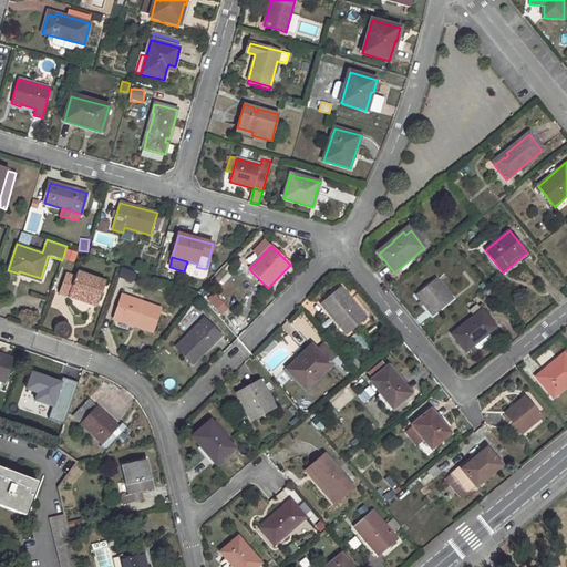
[(120,268),(117,279),(134,282),(135,271),(120,268)]
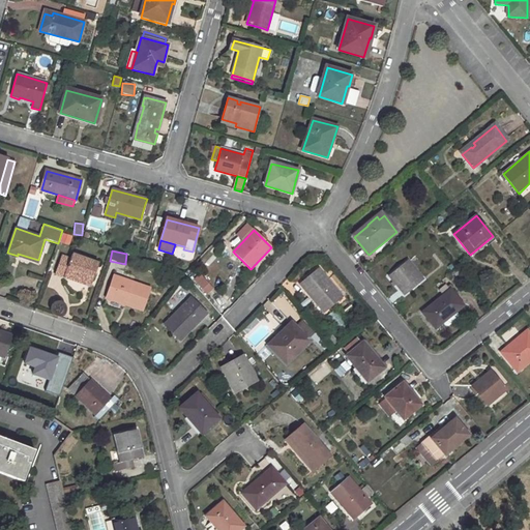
[(61,256),(55,274),(85,285),(89,271),(95,273),(98,263),(72,254),(70,259),(61,256)]
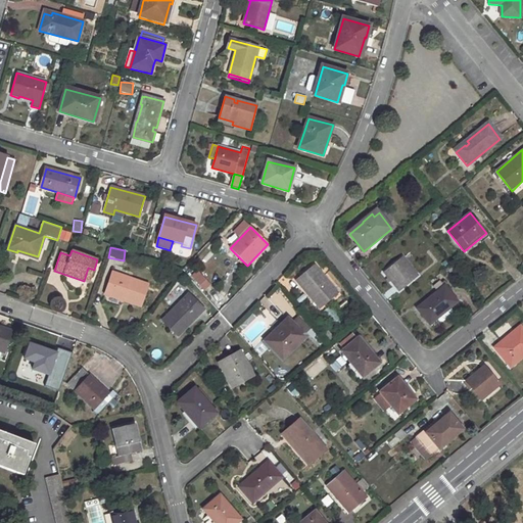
[(403,257),(384,274),(399,291),(418,276),(403,257)]
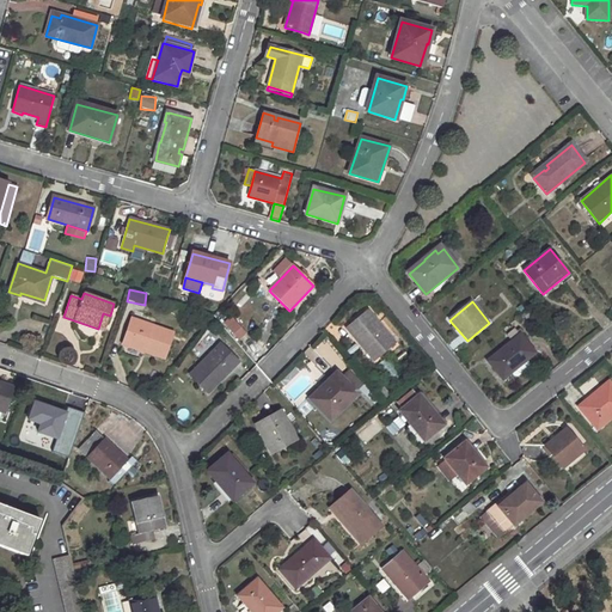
[(375,328),(371,322),(375,317),(369,310),(347,329),(374,362),(397,343),(380,324),(375,328)]
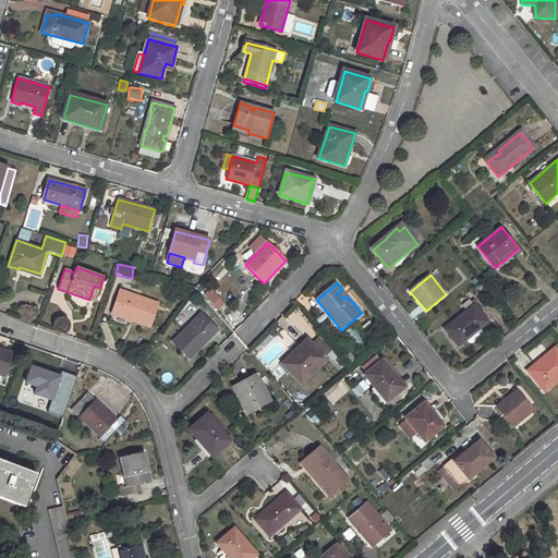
[(94,286),(89,300),(95,301),(100,288),(94,286)]
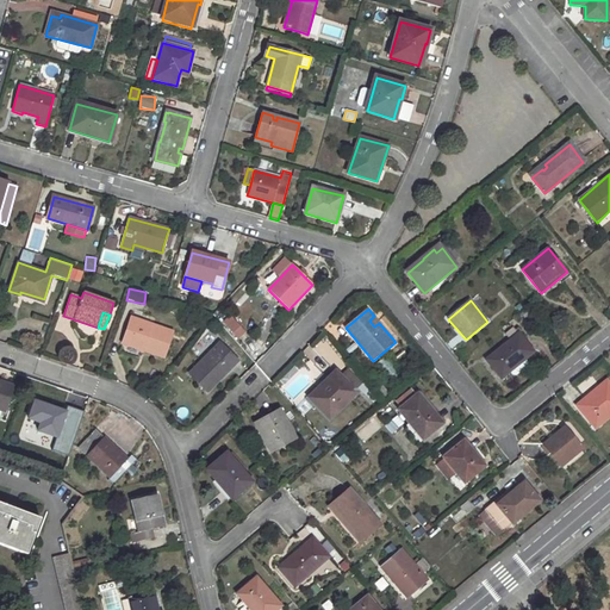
[(236,341),(246,332),(231,315),(222,323),(236,341)]
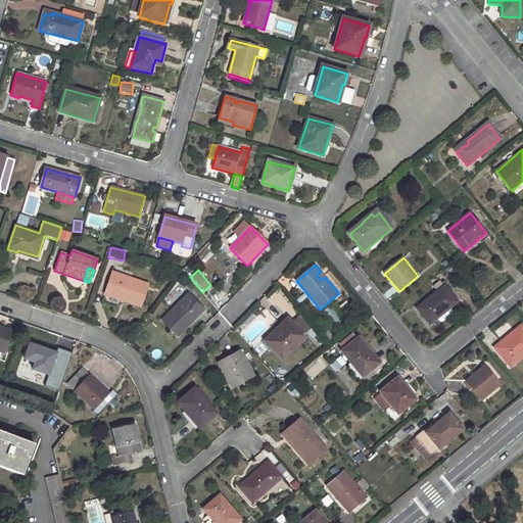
[(321,271),(317,275),(321,280),(325,277),(321,271)]
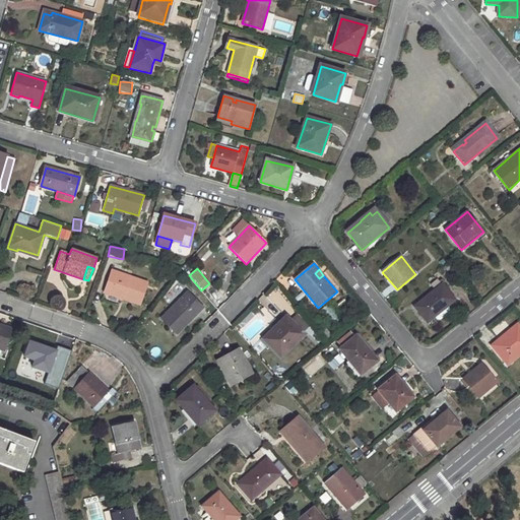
[(113,271),(106,293),(140,305),(147,283),(113,271)]
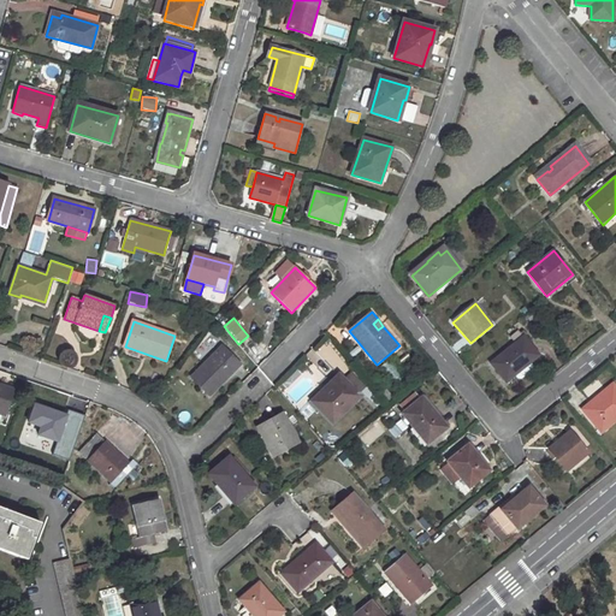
[(501,357),(492,365),(507,383),(539,356),(525,338),(508,351),(509,355),(503,360),(501,357)]
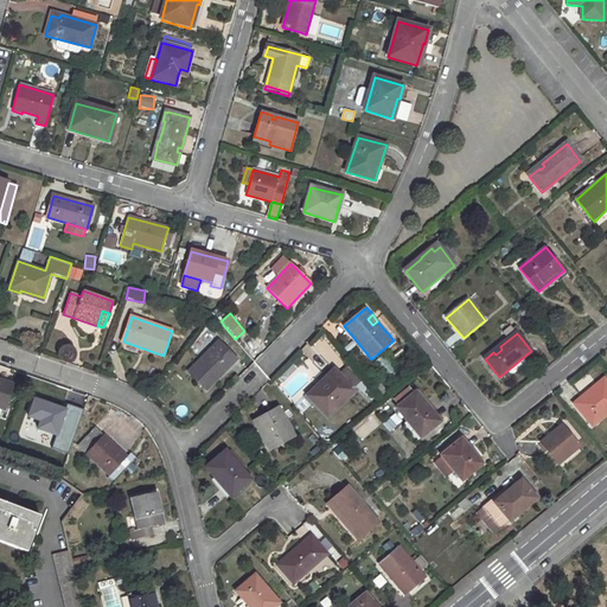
[(218,342),(189,371),(206,390),(237,359),(218,342)]
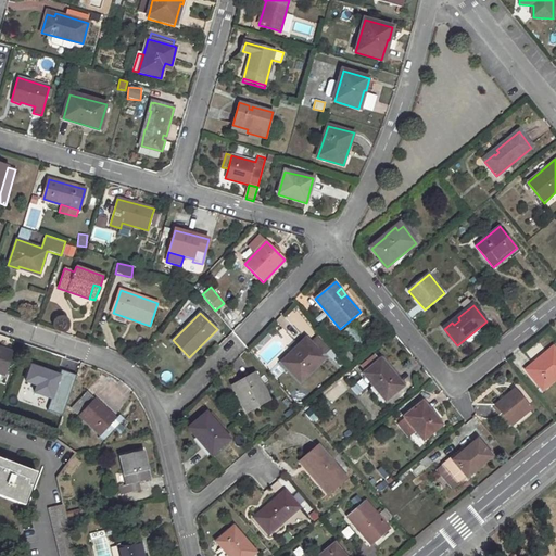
[(306,339),(281,363),(300,382),(325,358),(306,339)]
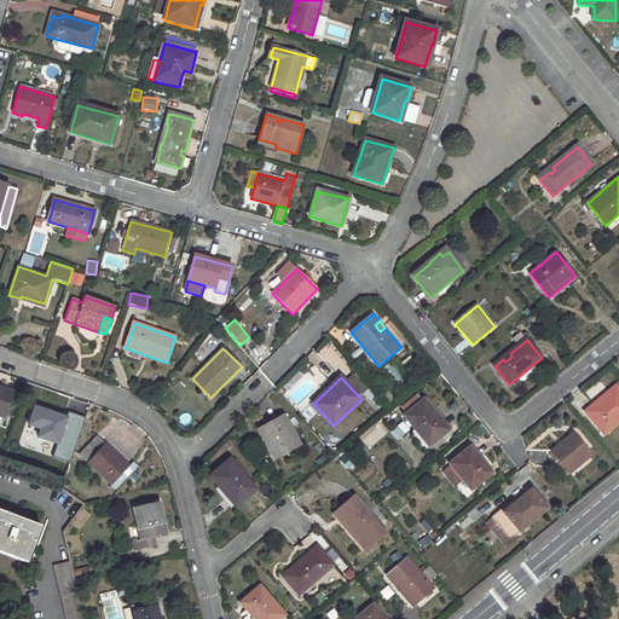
[(618,389),(617,387),(593,406),(596,410),(589,415),(605,434),(618,422),(618,389)]
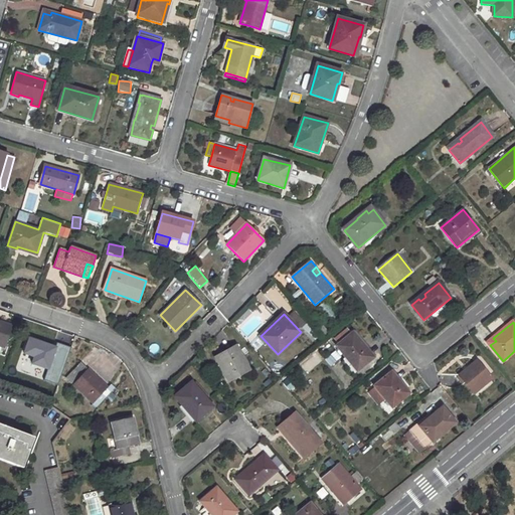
[(0,323),(0,345),(3,347),(10,327),(0,323)]
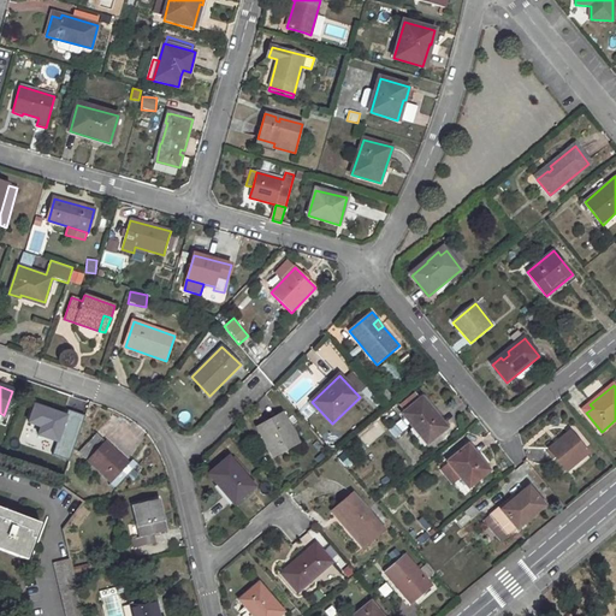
[(445,430),(438,419),(439,418),(422,398),(402,415),(427,445),(445,430)]
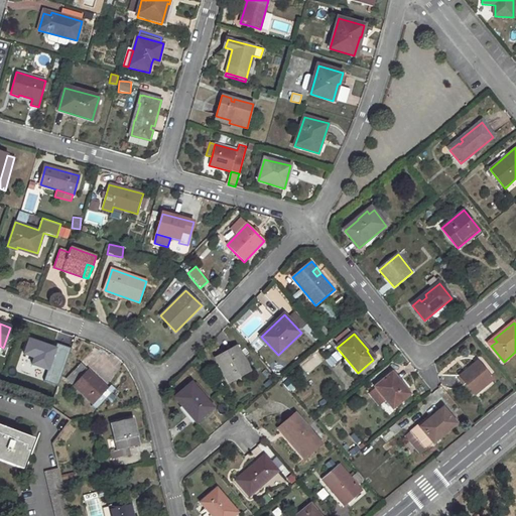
[(237,348),(217,359),(229,383),(249,371),(237,348)]
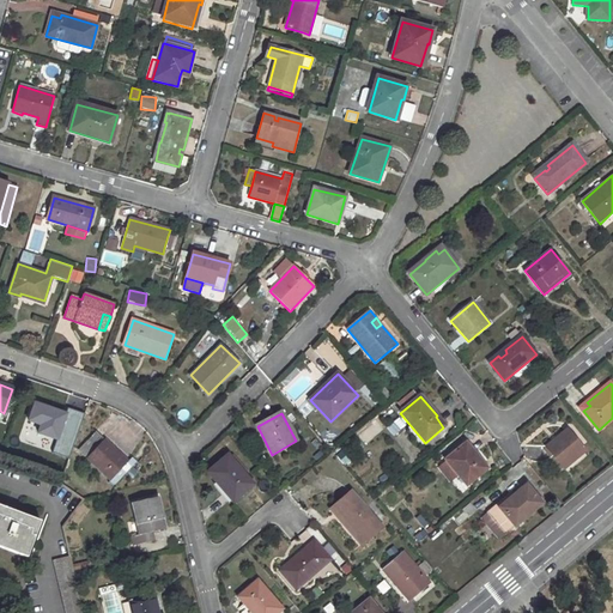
[(378,418),(357,436),(365,444),(386,428),(378,418)]
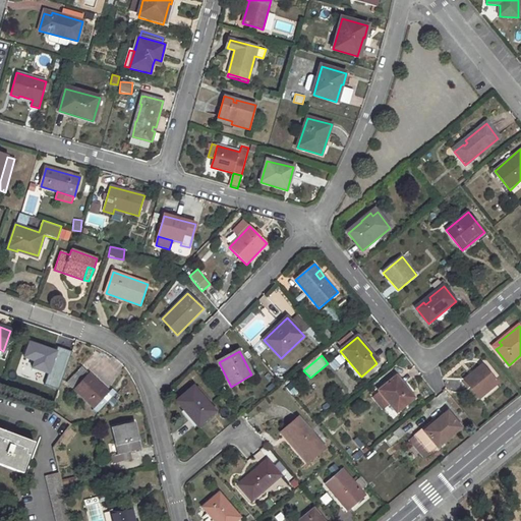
[(482,365),(464,381),(479,399),(498,385),(482,365)]
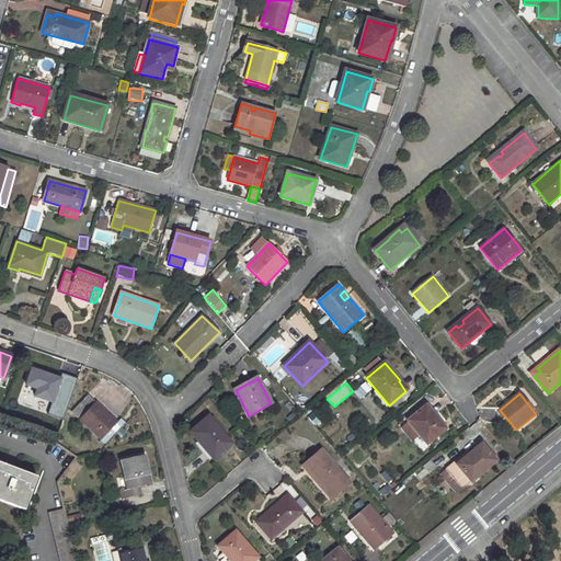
[(88,395),(70,412),(100,441),(117,422),(88,395)]
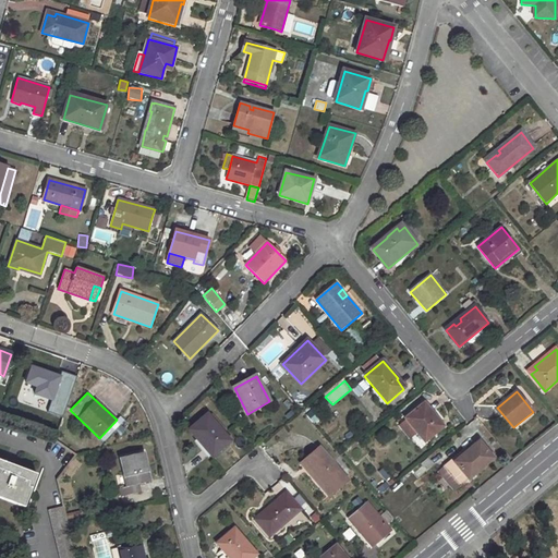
[(425,404),(405,420),(425,443),(443,427),(425,404)]
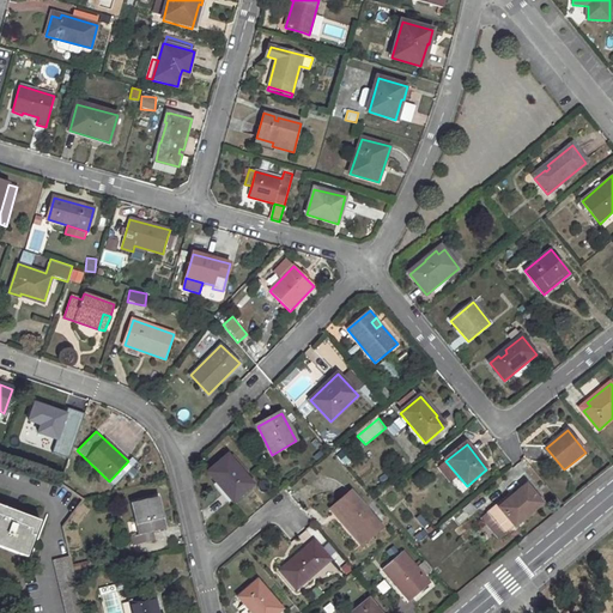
[(229,455),(208,473),(234,503),(254,485),(229,455)]
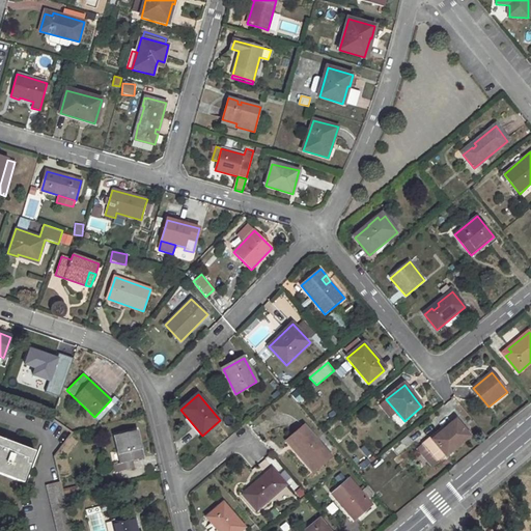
[(111,399),(94,417),(99,420),(114,403),(111,399)]
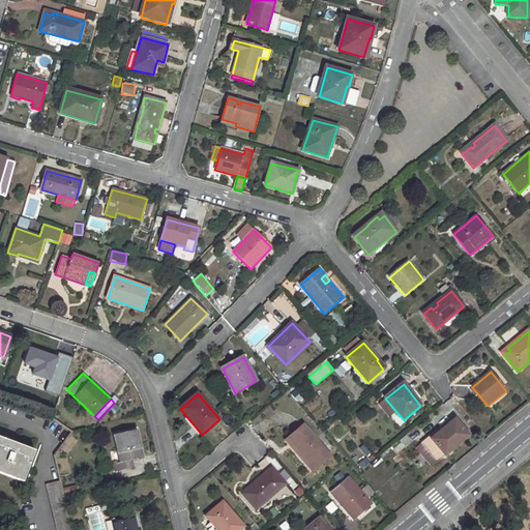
[(455,419),(423,446),(437,462),(470,436),(455,419)]
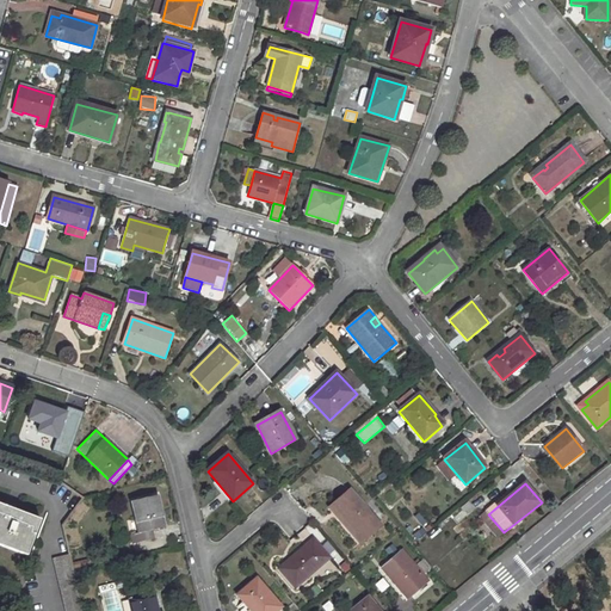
[(350,492),(331,507),(343,522),(341,522),(359,543),(381,526),(350,492)]
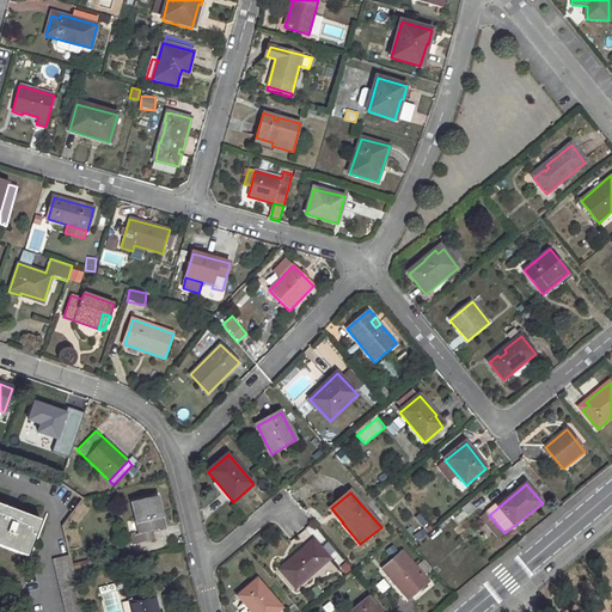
[(158,496),(133,502),(140,533),(132,536),(133,544),(154,539),(152,531),(165,528),(158,496)]
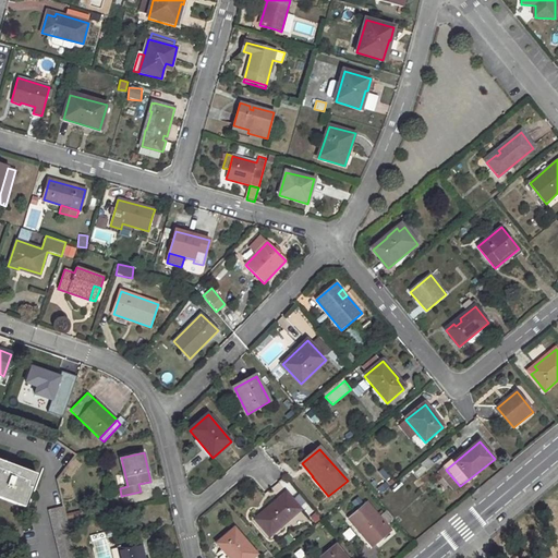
[(0,493),(17,499),(15,504),(25,507),(37,474),(13,465),(12,470),(4,466),(5,463),(0,460),(0,493)]
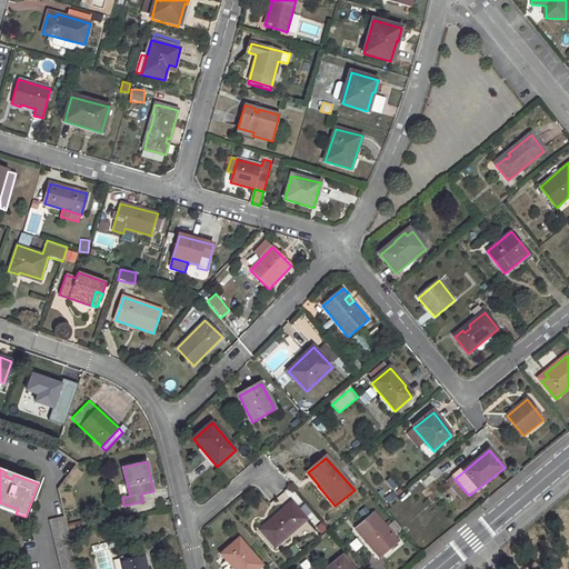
[(0,502),(0,507),(16,513),(18,509),(0,502)]
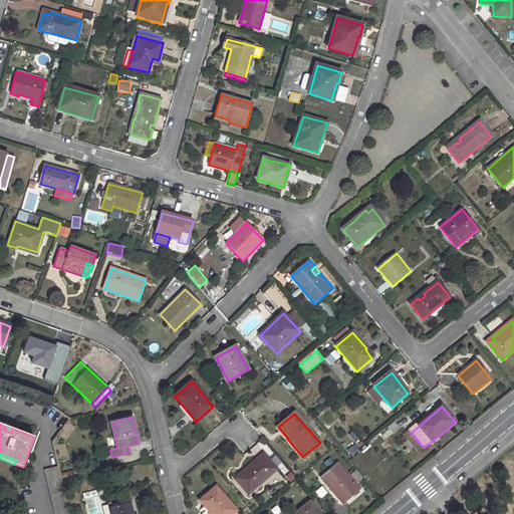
[(264,455),(236,479),(248,494),(277,470),(264,455)]
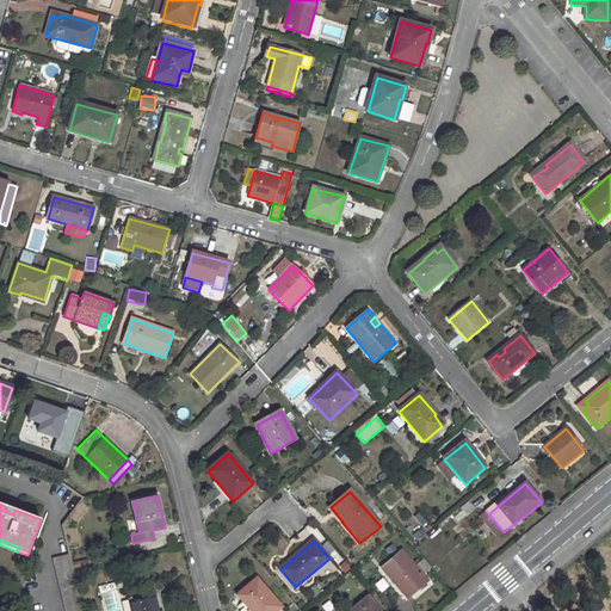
[(402,553),(382,569),(403,593),(406,591),(411,597),(427,581),(423,576),(430,571),(423,561),(415,567),(402,553)]
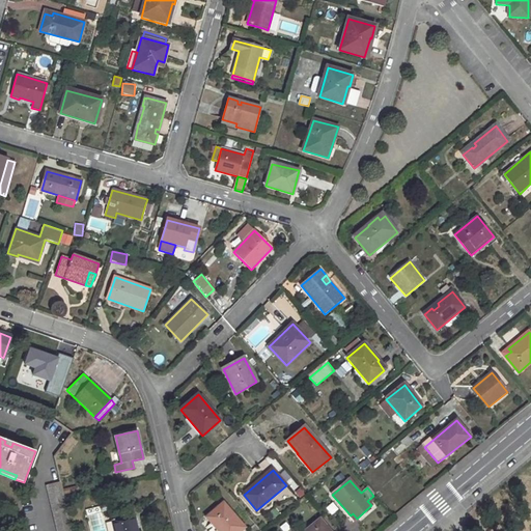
[(61,481),(46,485),(57,530),(73,530),(63,494),(62,490),(61,481)]
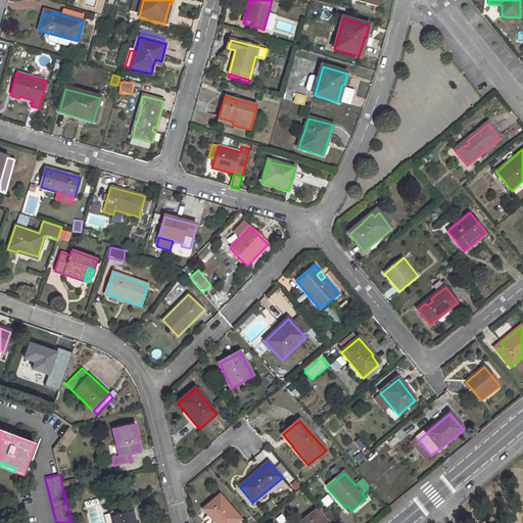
[(220,496),(203,510),(211,519),(206,522),(237,522),(241,520),(220,496)]
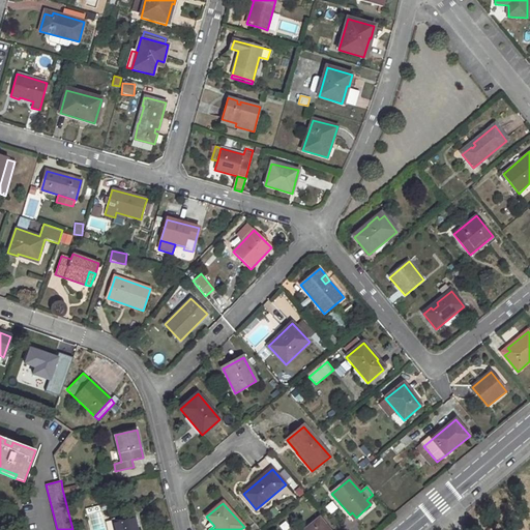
[(138,529),(134,514),(112,521),(114,529),(138,529)]
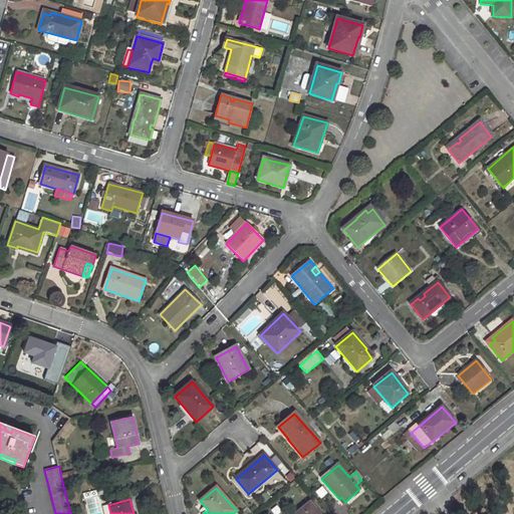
[(318,513),(309,503),(296,513),(318,513)]
